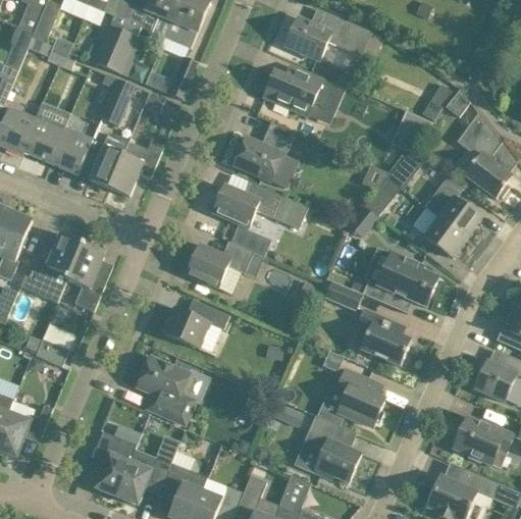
[(21,21),(19,28),(33,33),(46,0),(24,0),(34,4),(25,22),(21,21)]
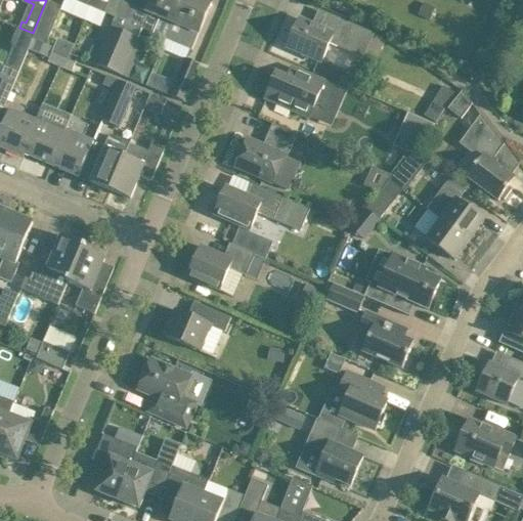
[(33,33),(31,37),(44,42),(45,42),(61,4),(52,0),(46,0),(33,33)]
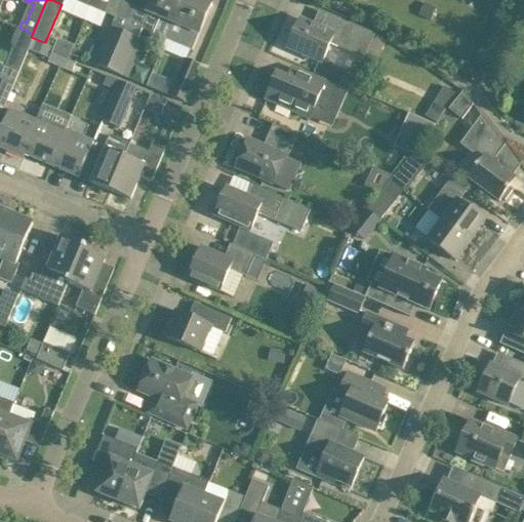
[(91,0),(89,5),(116,15),(122,0),(91,0)]
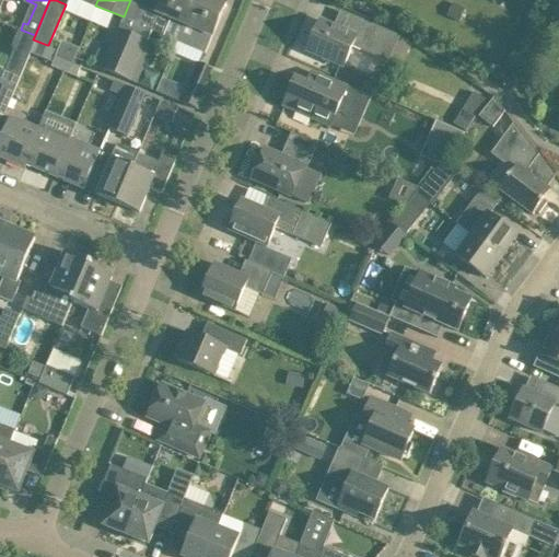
[(170,15),(184,22),(193,0),(159,0),(148,27),(159,32),(162,33),(170,15)]
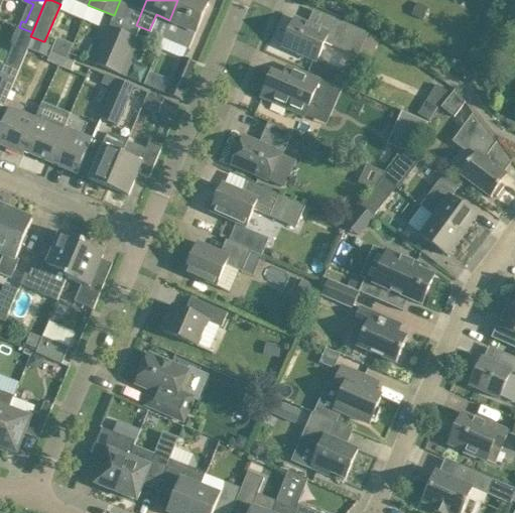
[(177,0),(169,20),(162,35),(178,42),(188,46),(208,0),(177,0)]
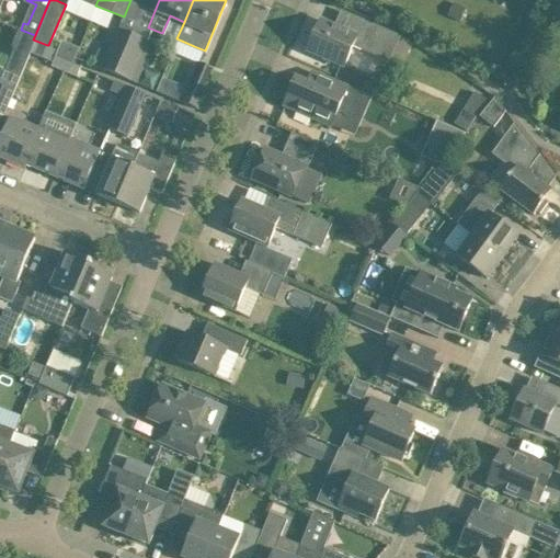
[(453,0),(446,13),(459,20),(466,7),(453,0)]
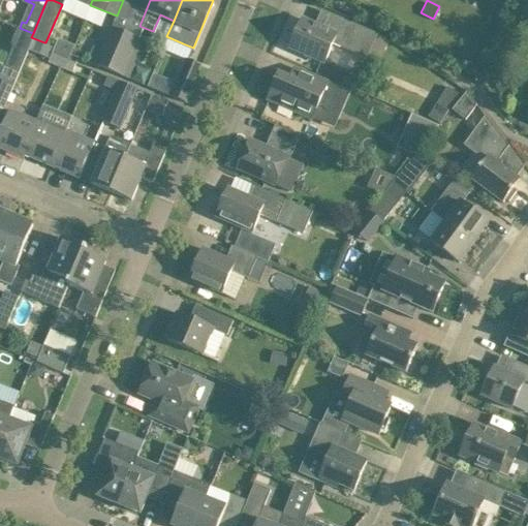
[(516,2),(511,11),(521,16),(525,6),(516,2)]
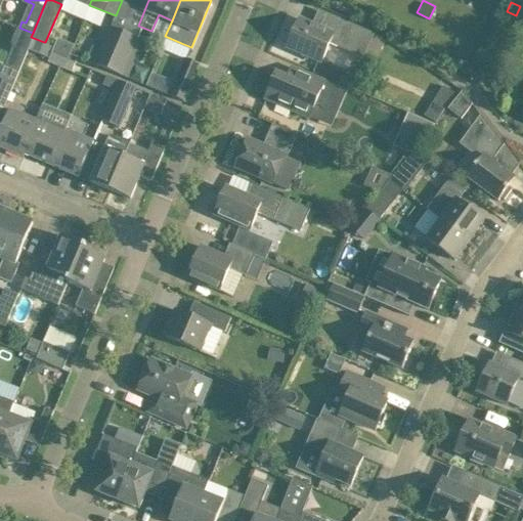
[(286,45),(320,60),(329,41),(361,55),(372,32),(359,26),(329,12),(322,27),(298,16),(286,45)]
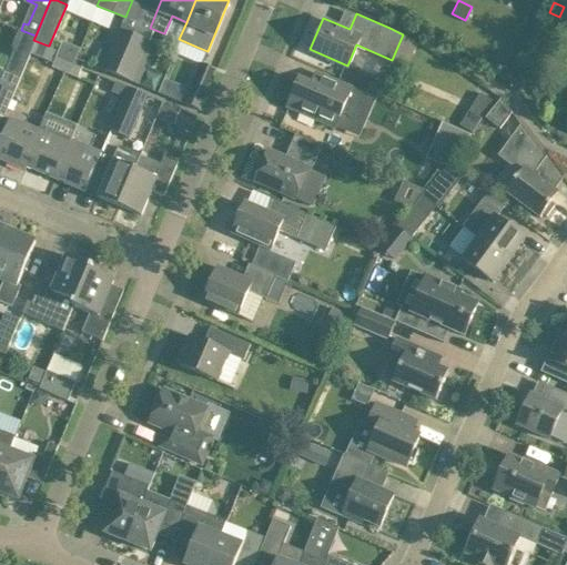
[(14,52),(7,70),(19,74),(33,40),(36,36),(21,30),(18,28),(11,44),(14,52)]
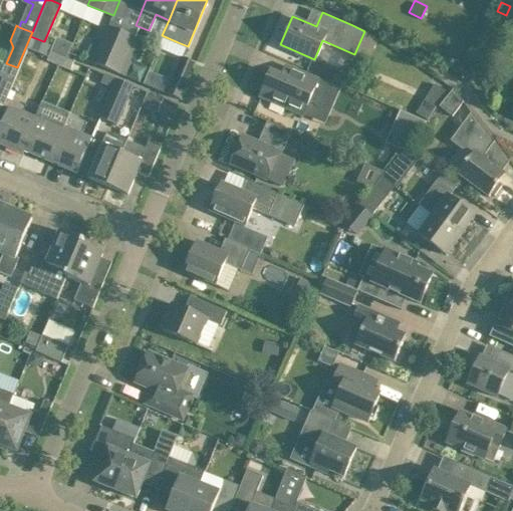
[(84,57),(104,66),(119,30),(106,25),(97,46),(89,43),(84,57)]
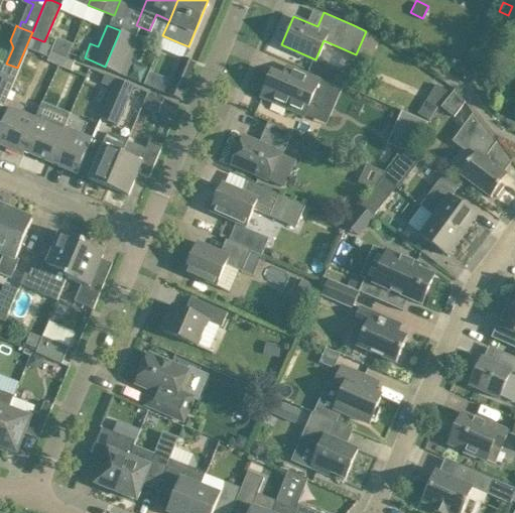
[(120,30),(105,67),(119,73),(134,36),(120,30)]
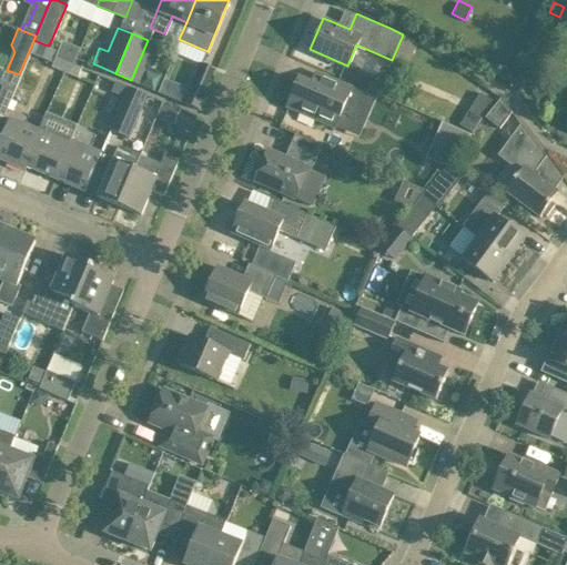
[(50,64),(63,70),(68,61),(54,56),(50,64)]
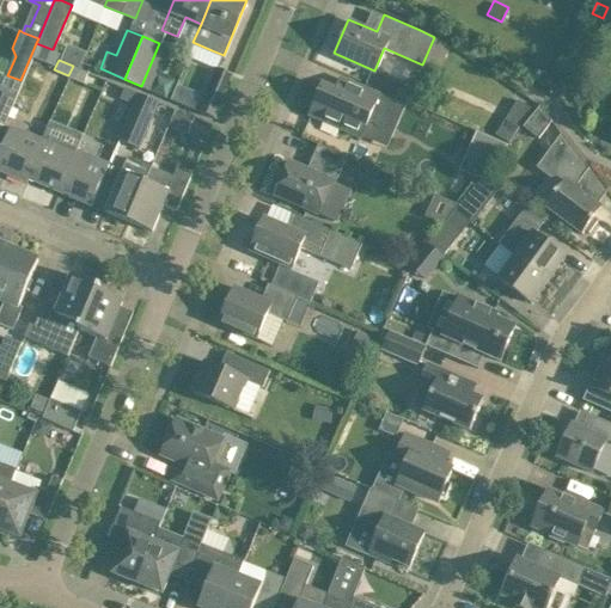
[(73,66),(68,75),(83,81),(86,72),(73,66)]
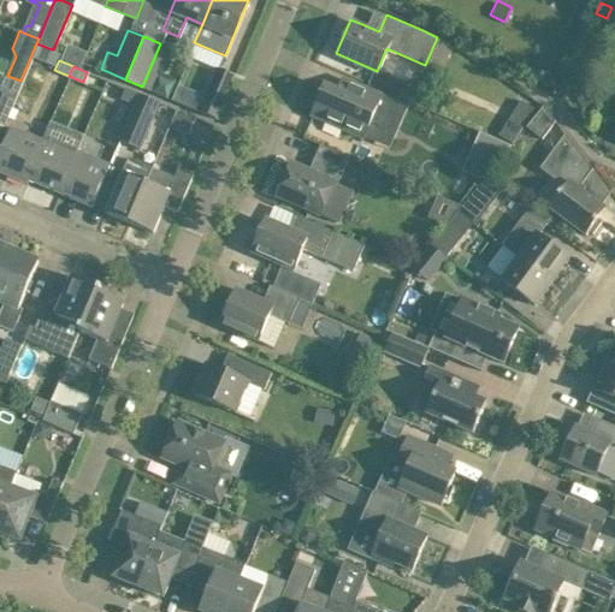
[(199,111),(216,117),(234,73),(217,67),(199,111)]
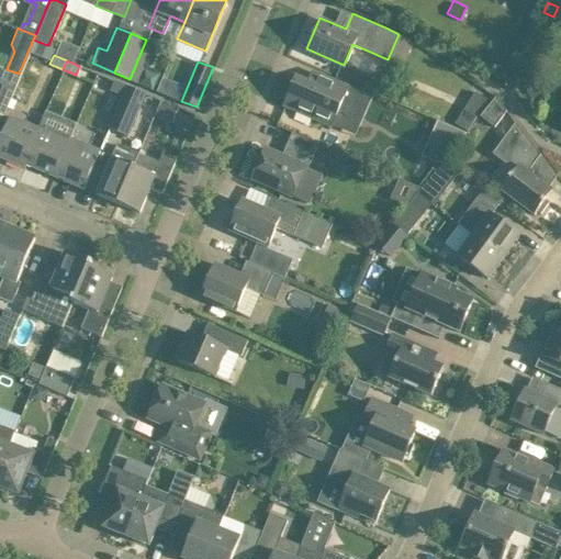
[(19,74),(7,69),(0,66),(0,82),(2,84),(0,88),(0,103),(6,105),(19,74)]
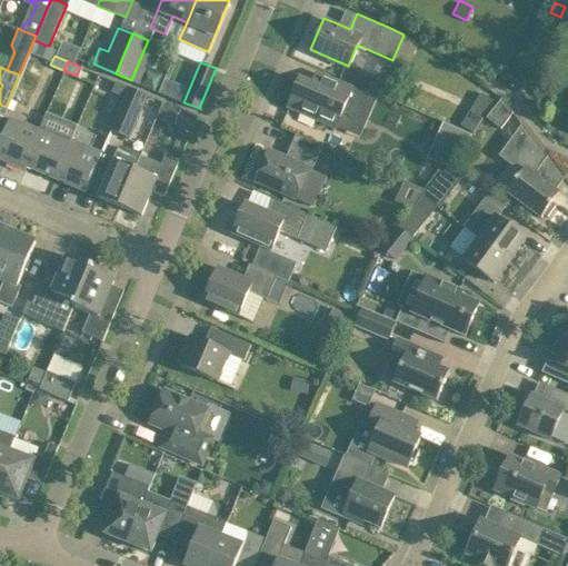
[(146,79),(157,83),(160,73),(150,69),(146,79)]
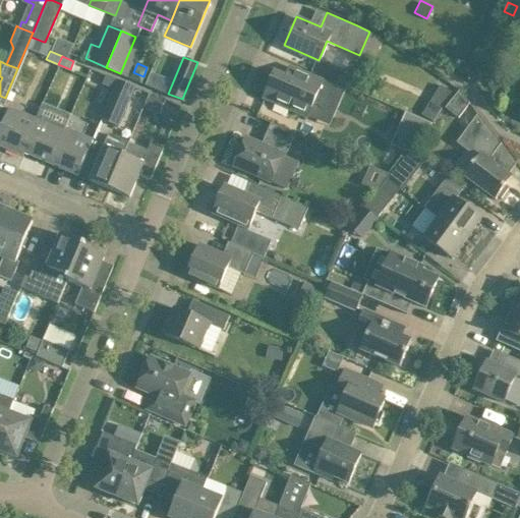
[(288,107),(306,115),(318,120),(333,83),(289,65),(284,75),(273,70),(263,96),(274,101),(271,108),(285,114),(288,107)]
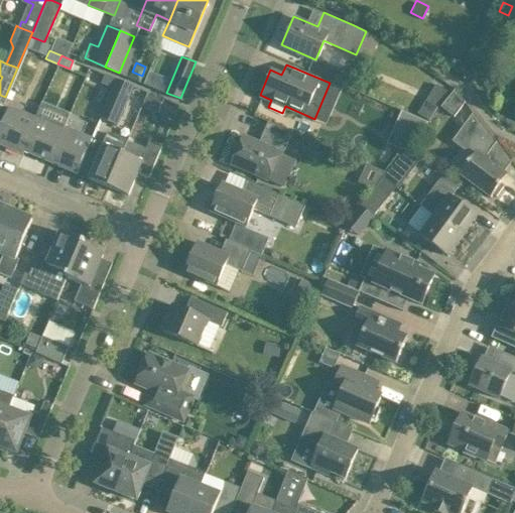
[(101,82),(112,86),(115,78),(104,73),(101,82)]
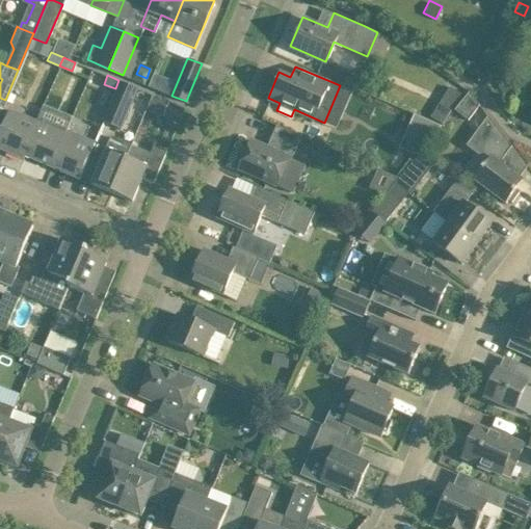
[(118,80),(115,88),(102,120),(120,127),(136,87),(118,80)]
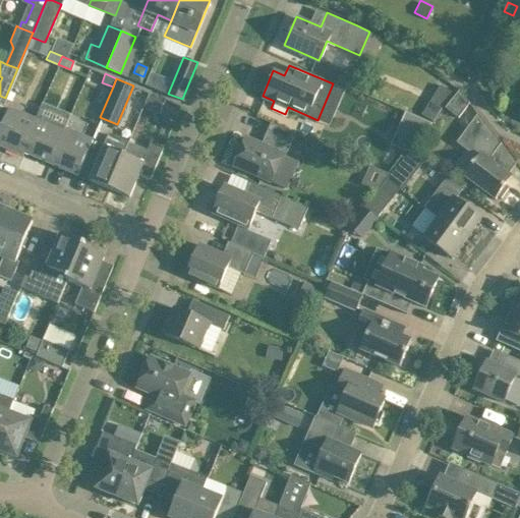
[(441,84),(437,92),(448,98),(452,92),(441,84)]
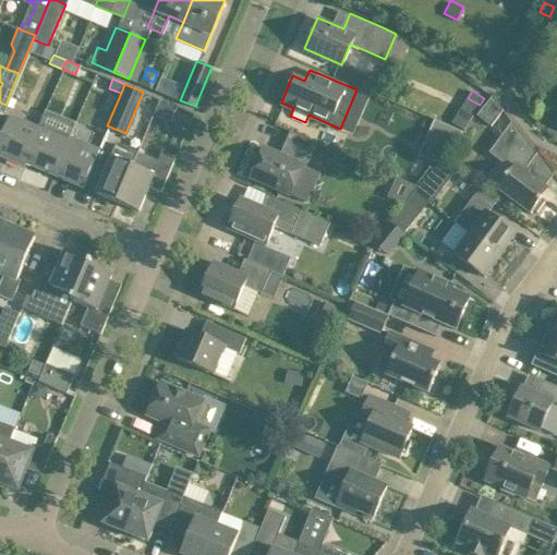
[(491,95),(475,113),(489,124),(503,109),(491,95)]
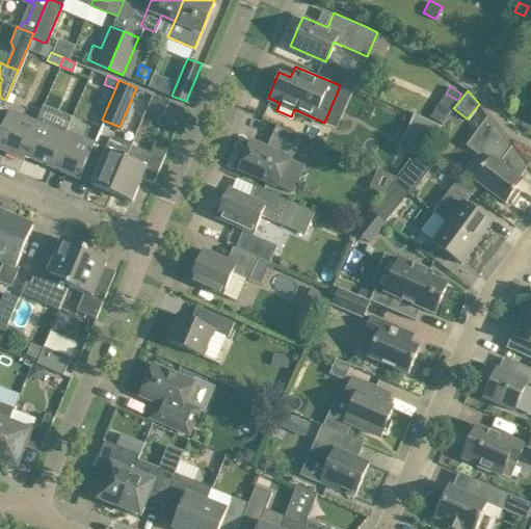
[(149,106),(163,112),(167,102),(154,95),(149,106)]
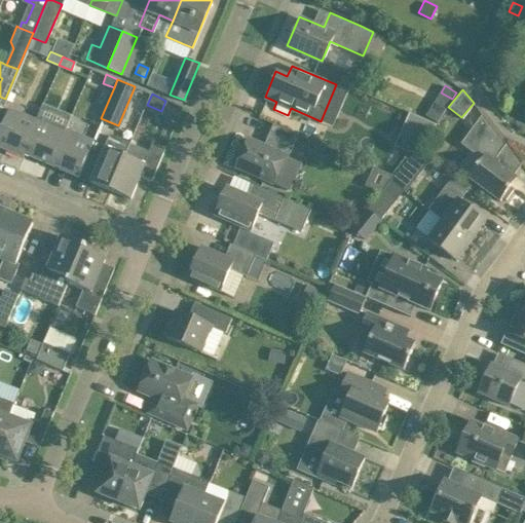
[(0,145),(22,155),(38,116),(36,115),(35,118),(8,107),(1,124),(0,127),(0,145)]
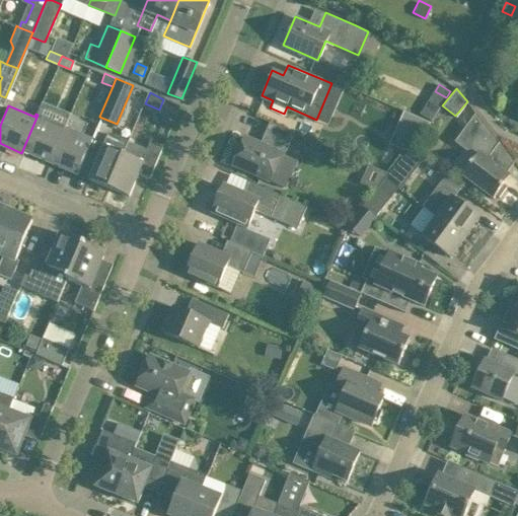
[(404,111),(390,142),(407,149),(408,149),(429,122),(404,111)]
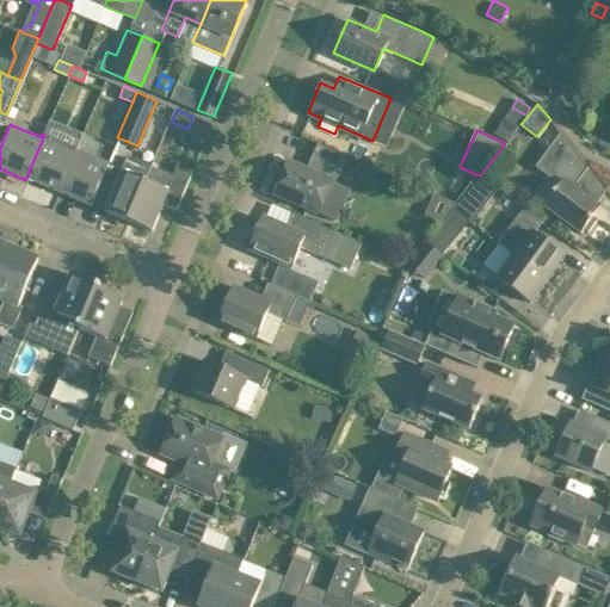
[(599,205),(598,204),(579,190),(579,184),(575,181),(586,166),(560,131),(534,165),(559,184),(543,204),(580,231),(583,228),(586,230),(596,218),(592,215),(599,205)]
